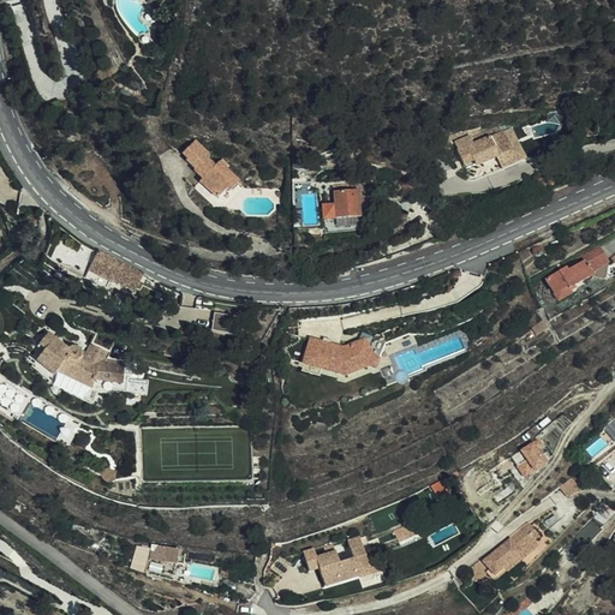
[(487,136),(484,130),(448,135),(452,147),(487,136)]
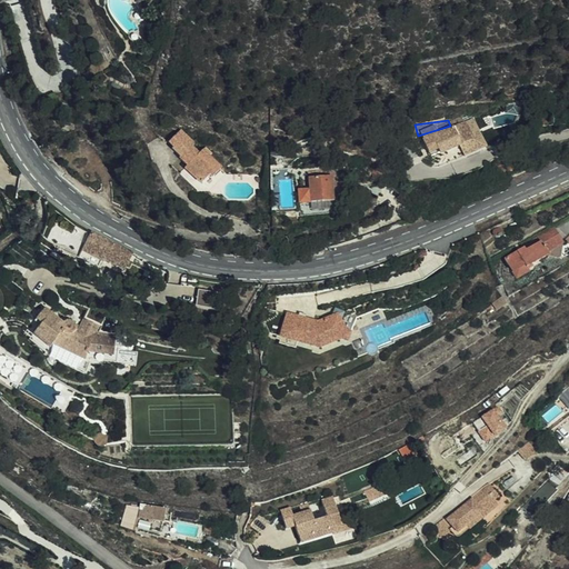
[(473,121),(467,125),(476,143),(462,149),(468,160),(487,152),(473,121)]
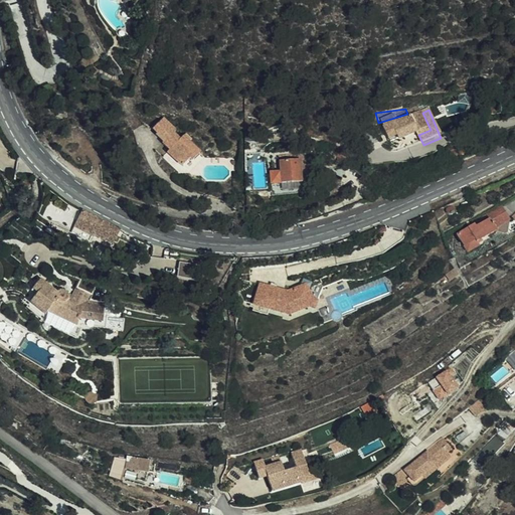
[(431,130),(422,113),(384,129),(390,141),(399,137),(403,135),(406,140),(418,135),(431,130)]
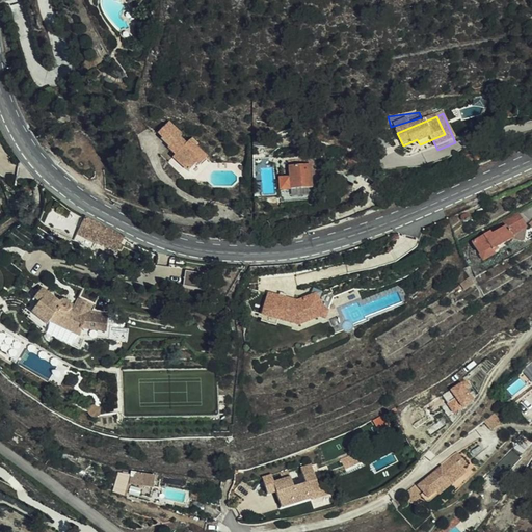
[(158,133),(162,137),(163,138),(165,137),(171,143),(168,148),(167,148),(175,156),(173,158),(187,173),(196,164),(198,165),(207,158),(189,141),(186,144),(179,138),(181,135),(168,123),(158,133)]
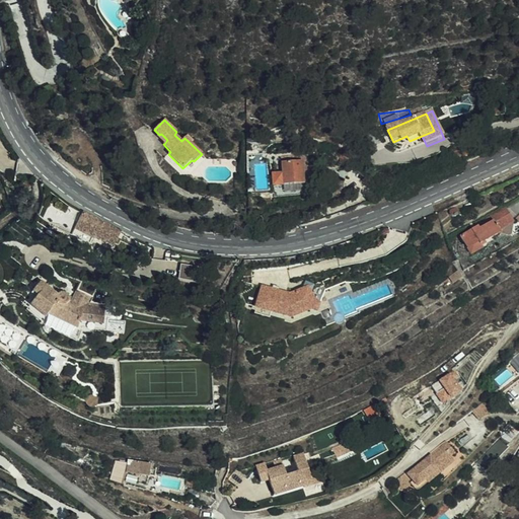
[(159,135),(158,134),(156,136),(164,144),(167,140),(161,134),(159,135)]
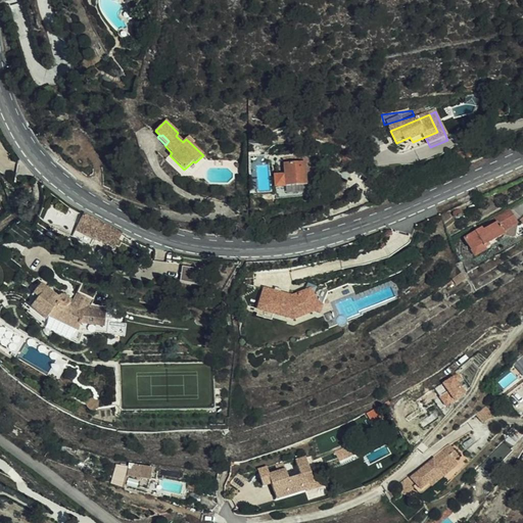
[(344,163),(357,163),(355,154),(344,154),(344,163)]
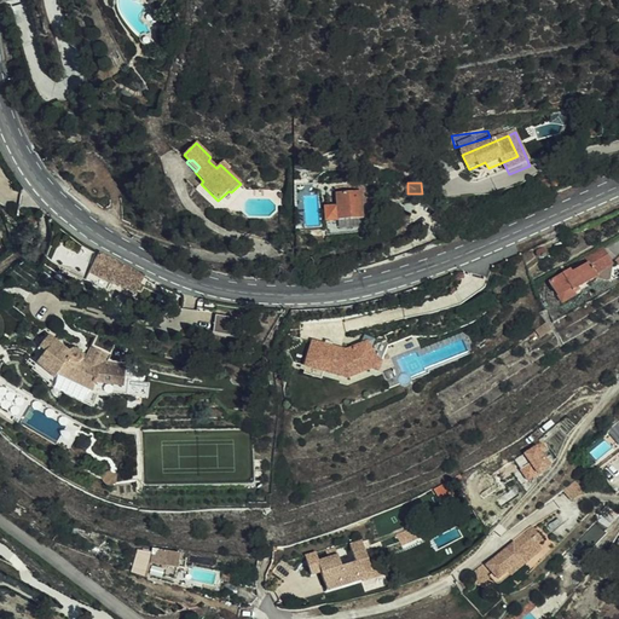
[(336,194),(337,221),(362,220),(360,186),(351,185),(351,191),(346,191),(346,194),(336,194)]
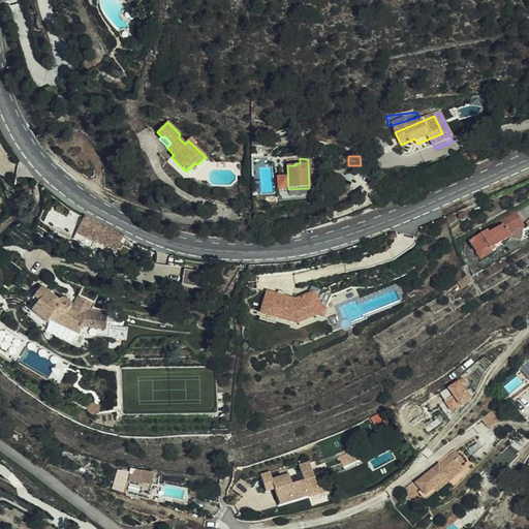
[(72,211),(71,210),(60,230),(69,238),(69,239),(71,240),(85,216),(72,211)]
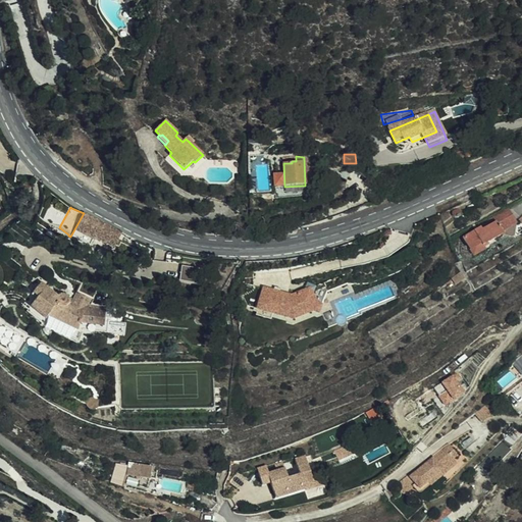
[(510,207),(496,215),(505,232),(513,236),(517,221),(510,207)]
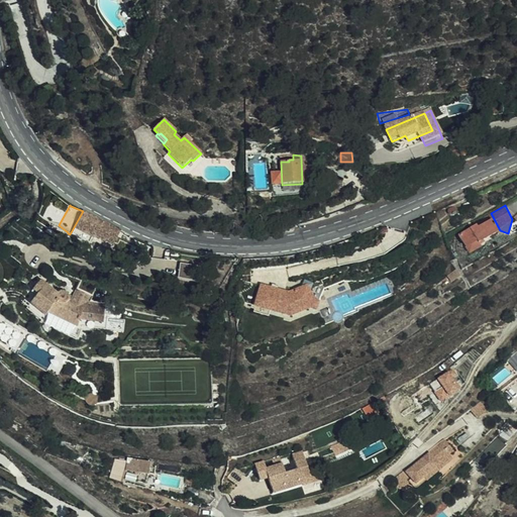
[(291,221),(290,210),(280,210),(281,222),(291,221)]
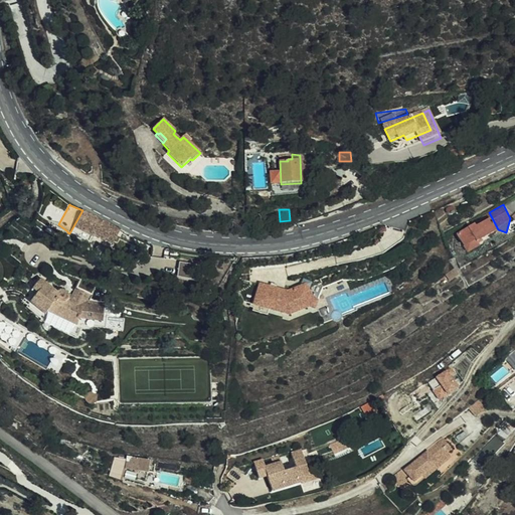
[(121,229),(82,210),(69,233),(94,244),(99,235),(114,241),(121,229)]
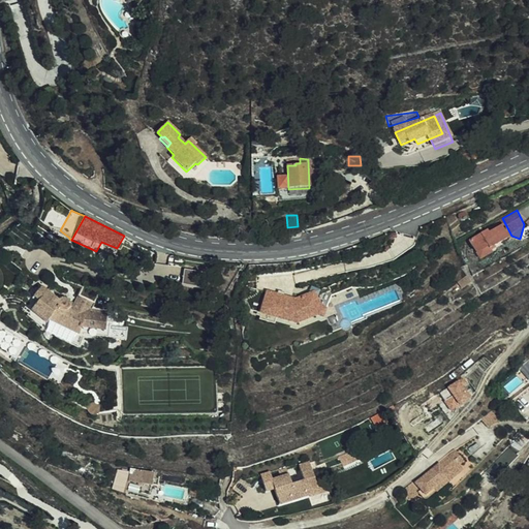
[(511,236),(502,218),(488,225),(489,227),(472,237),(479,250),(491,244),(492,247),(511,236)]
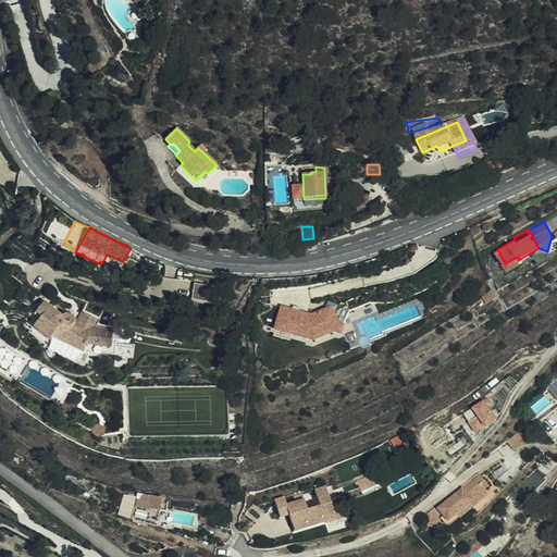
[(51,243),(45,240),(42,248),(48,251),(51,243)]
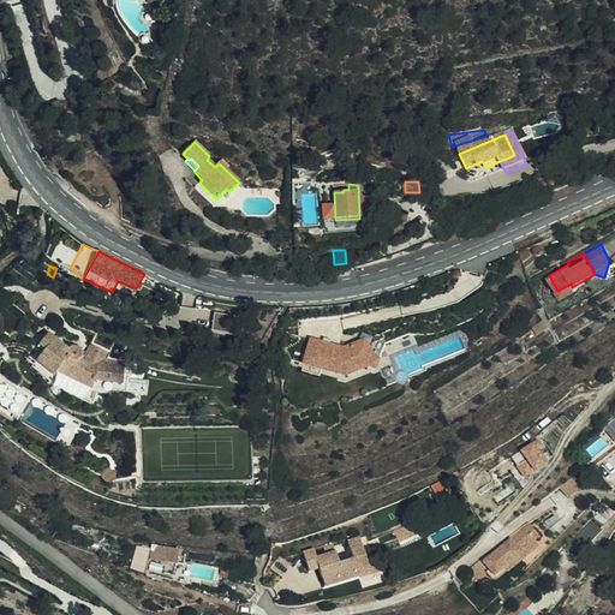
[(571,284),(557,291),(562,298),(574,291),(572,287),(571,284)]
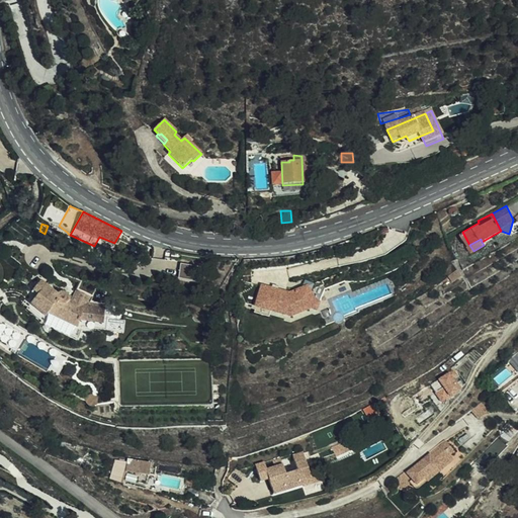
[(181,264),(179,277),(196,281),(199,267),(181,264)]
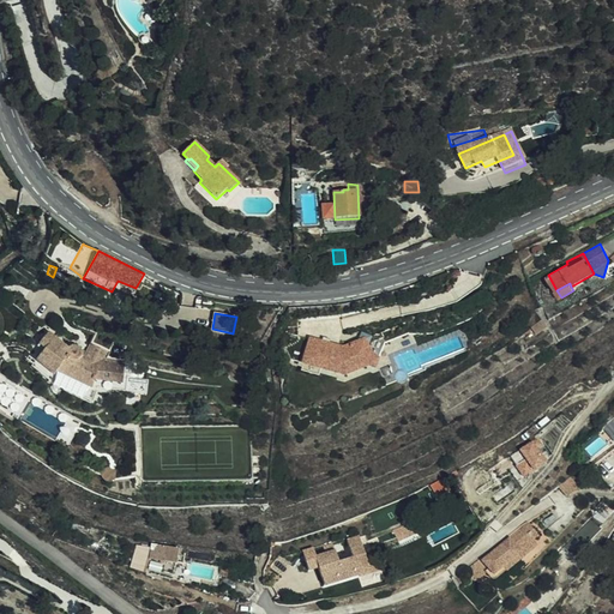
[(546,323),(545,317),(535,324),(537,327),(546,323)]
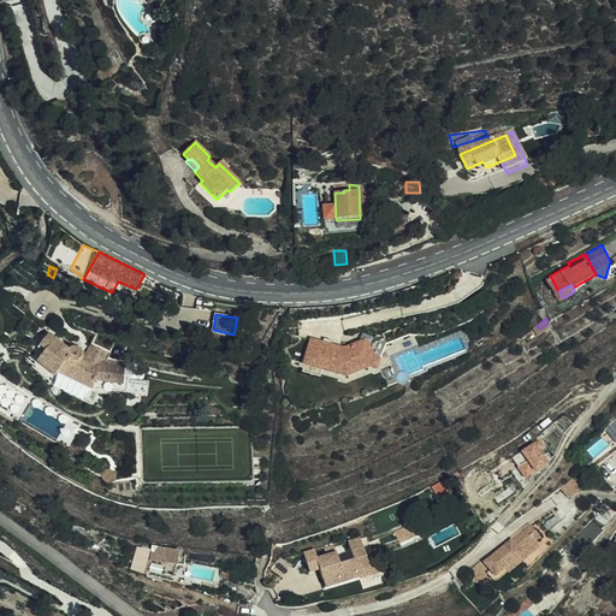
[(54,336),(47,349),(35,367),(53,379),(52,381),(99,401),(104,389),(130,390),(131,375),(126,375),(126,357),(107,356),(117,343),(101,331),(88,349),(83,347),(82,343),(80,342),(76,341),(72,341),(70,343),(55,335),(54,336)]
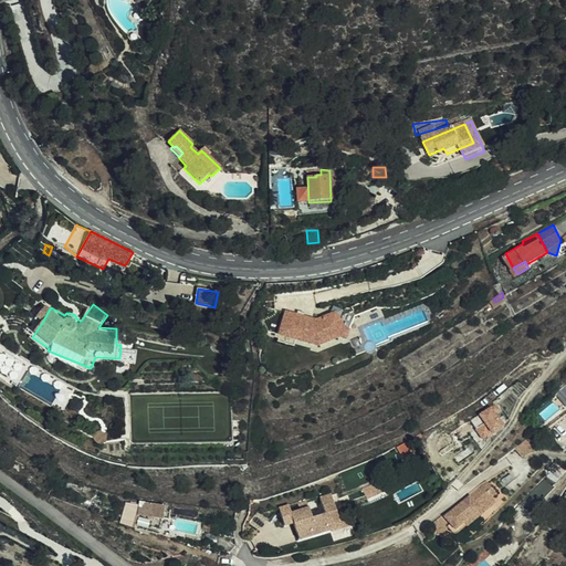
[(37,316),(43,321),(50,308),(44,305),(37,316)]
